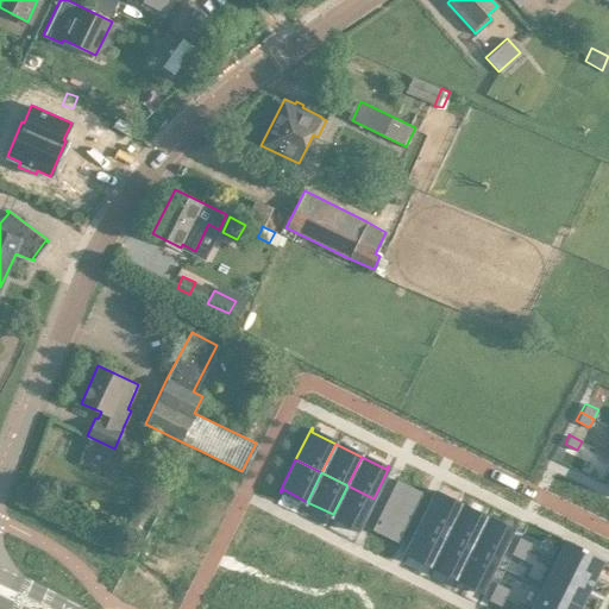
[(396,478),(391,487),(405,494),(409,484),(396,478)]
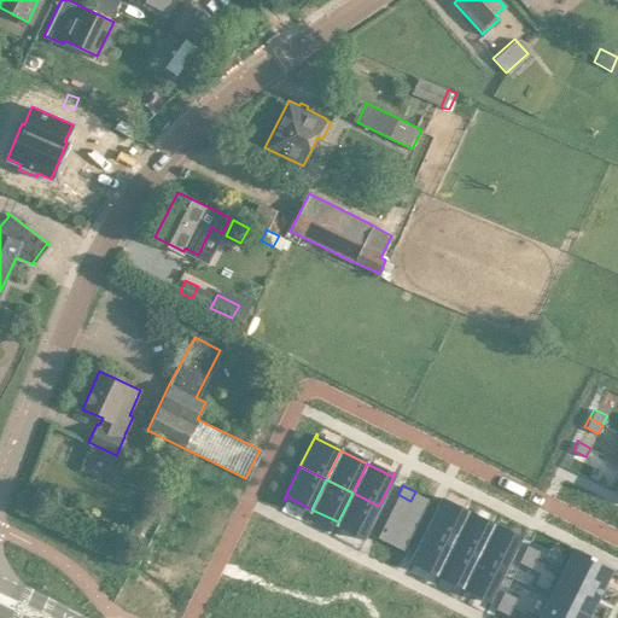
[(415,491),(410,501),(424,507),(429,499),(415,491)]
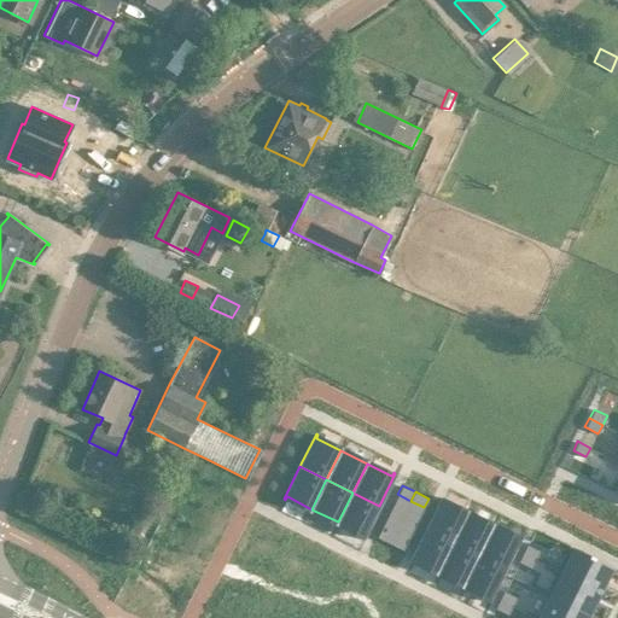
[(353,493),(338,522),(362,535),(361,537),(362,538),(379,506),(353,493)]
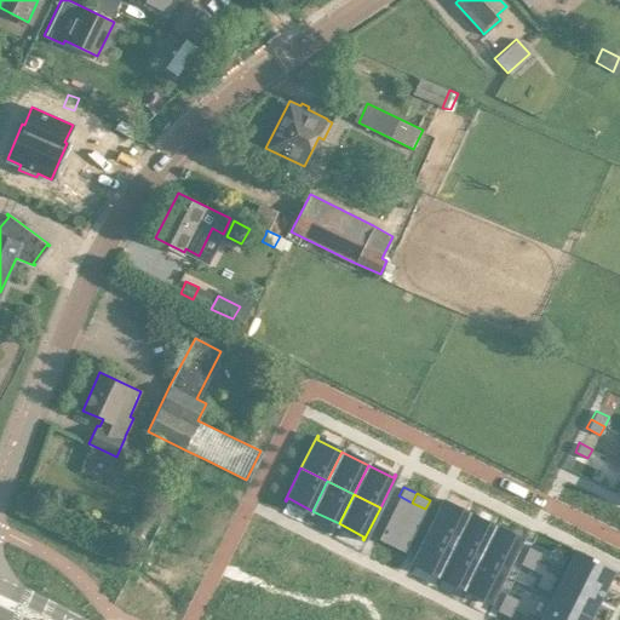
[(399,495),(395,504),(408,511),(412,503),(399,495)]
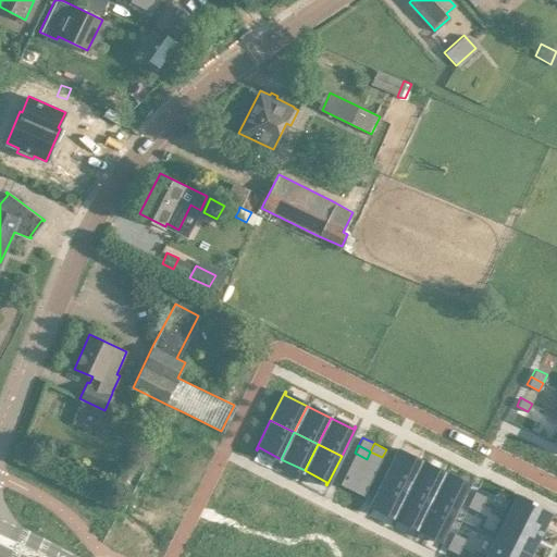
[(398,447),(383,477),(408,489),(421,462),(398,452),(399,448),(398,447)]
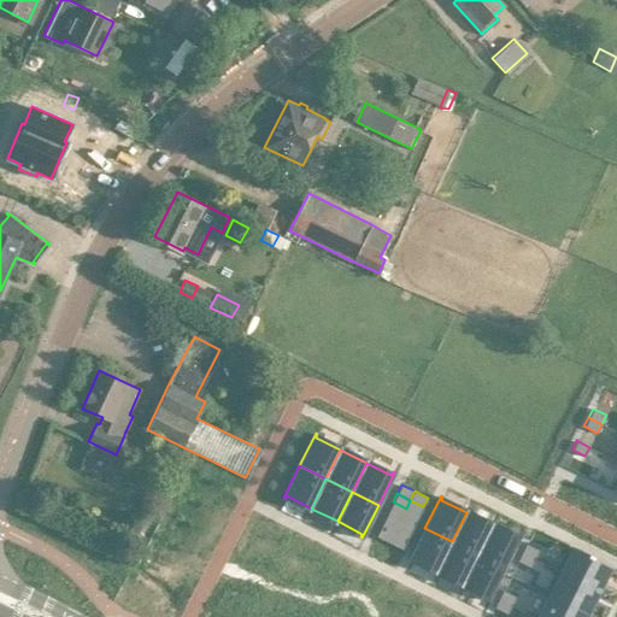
[(410,500),(406,509),(418,515),(423,506),(410,500)]
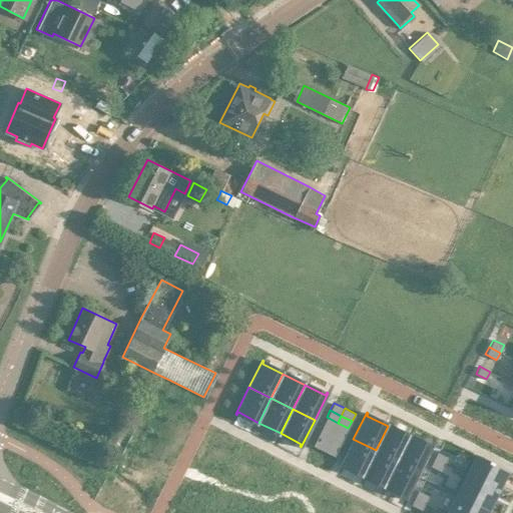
[(327,417),(323,424),(334,430),(338,423),(327,417)]
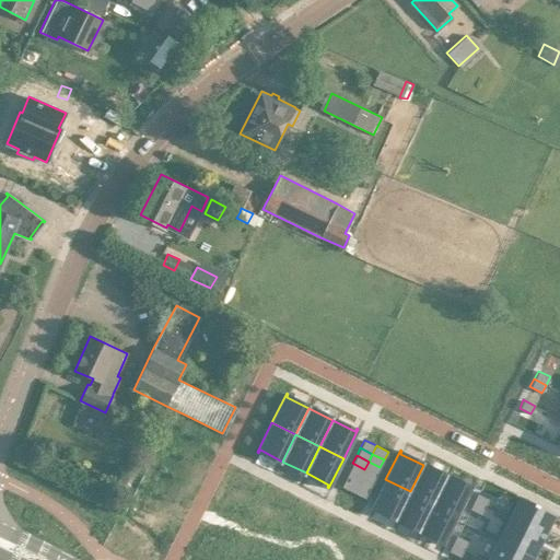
[(369,462),(364,469),(376,475),(380,467),(369,462)]
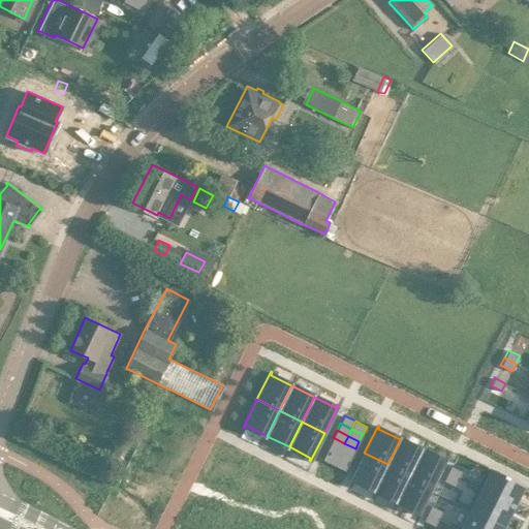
[(333,437),(330,444),(341,450),(344,443),(333,437)]
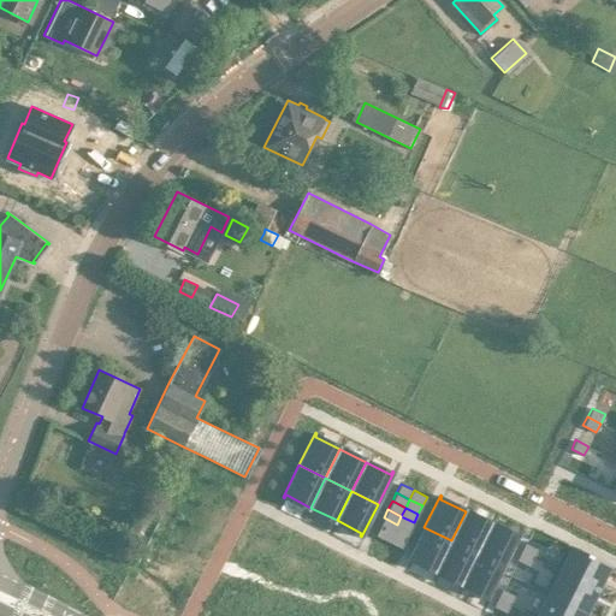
[(466,511),(451,540),(477,554),(491,525),(466,511)]
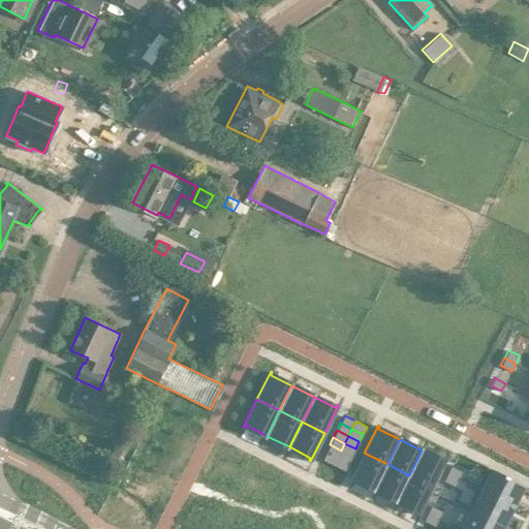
[(344,443),(341,450),(352,456),(355,448),(344,443)]
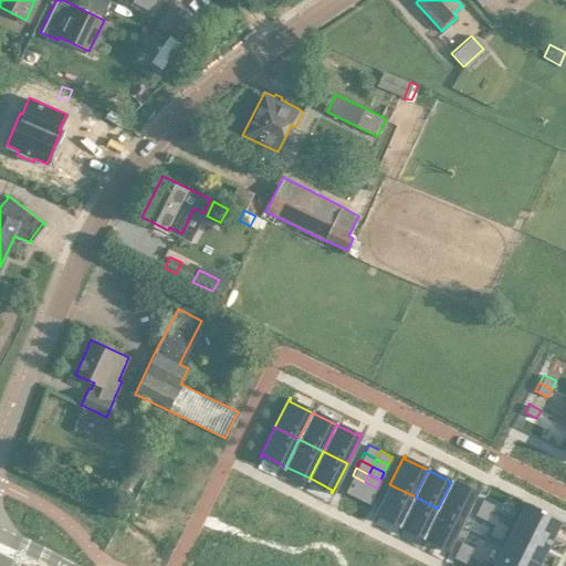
[(353,475),(348,483),(360,489),(365,482),(353,475)]
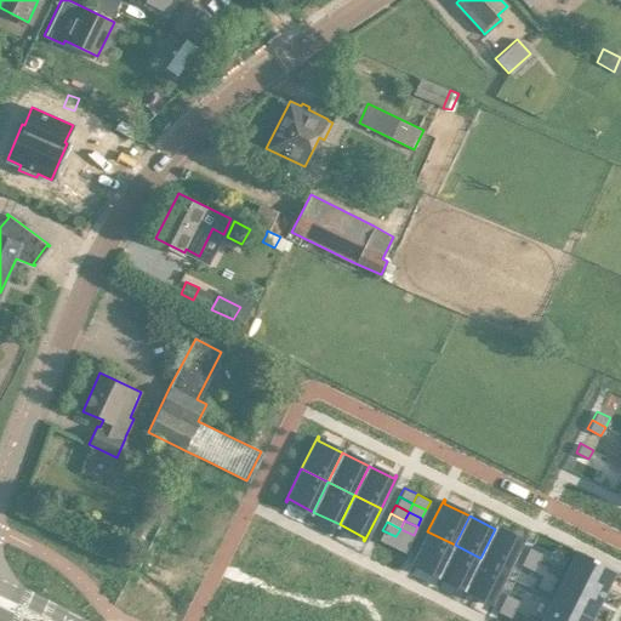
[(400,529),(396,536),(409,543),(414,535),(400,529)]
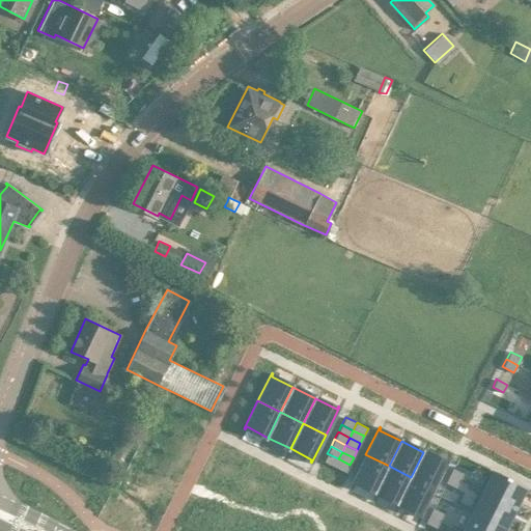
[(423,452),(411,477),(434,488),(447,460),(446,459),(445,463),(423,452)]
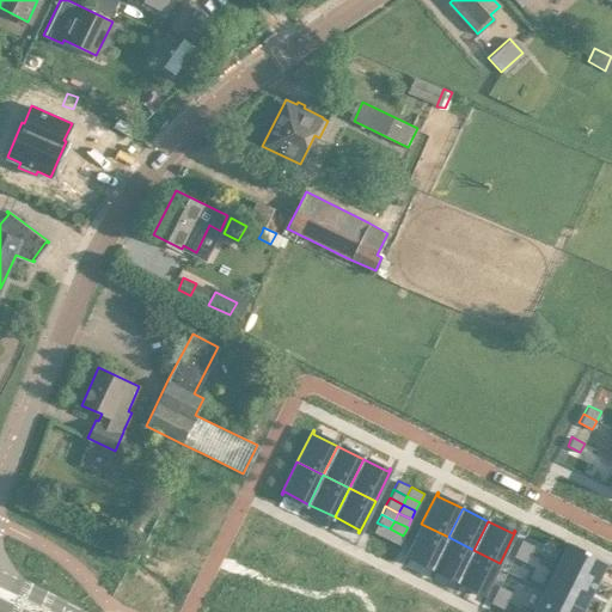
[(377,522),(373,532),(385,538),(390,528),(377,522)]
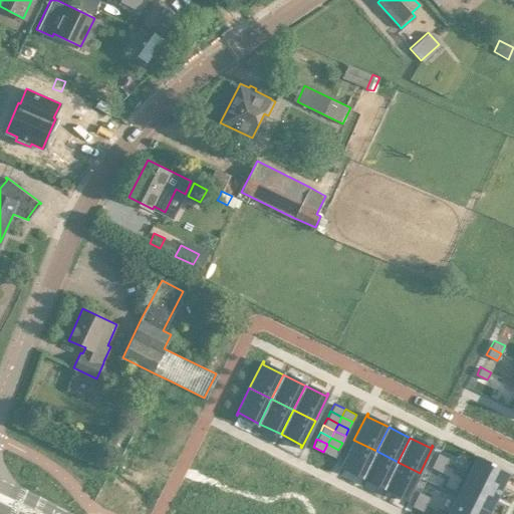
[(353,440),(340,467),(341,468),(343,465),(363,476),(376,451),(353,440)]
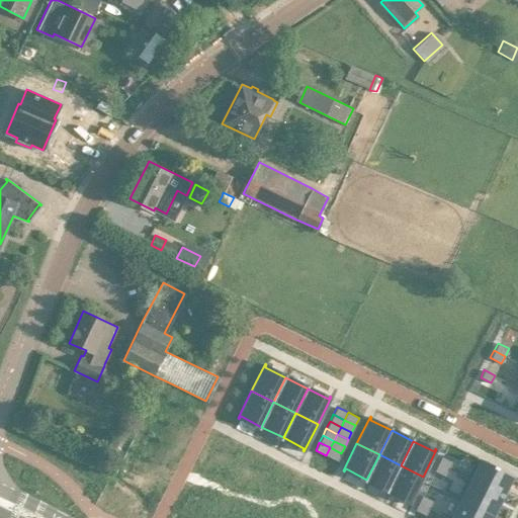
[(330,447),(326,455),(337,460),(341,453),(330,447)]
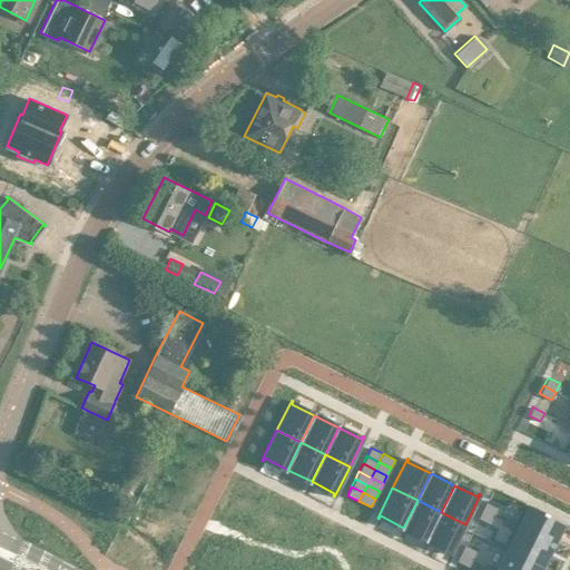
[(418,500),(403,528),(428,539),(441,512),(418,500)]
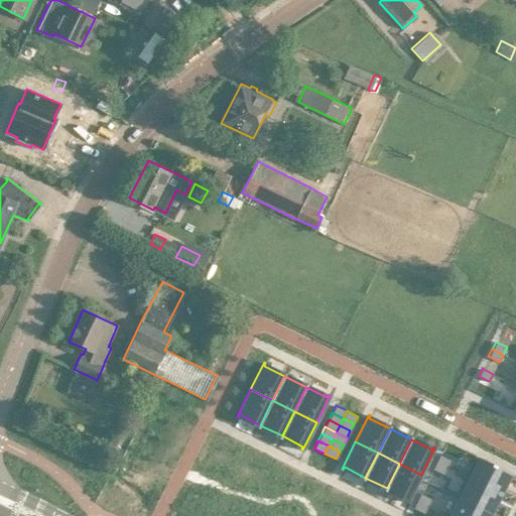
[(439,454),(435,461),(446,467),(450,460),(439,454)]
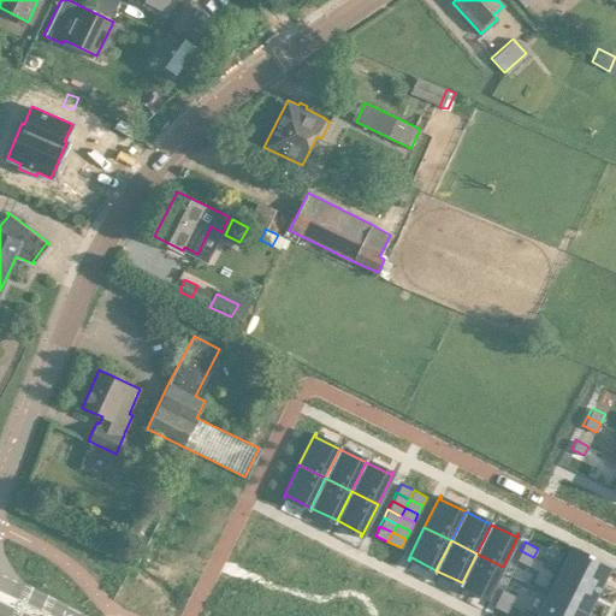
[(566,543),(554,567),(599,590),(611,566),(566,543)]
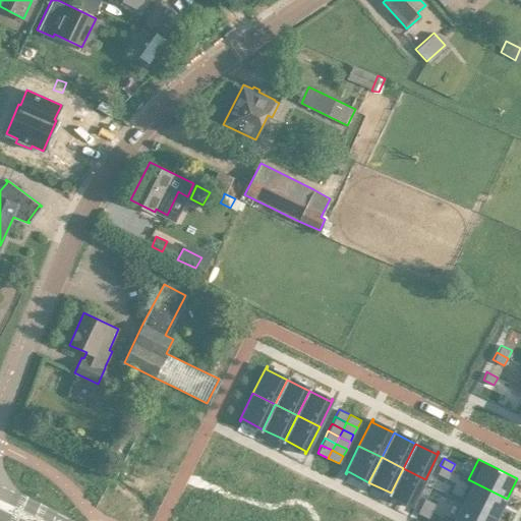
[(440,465),(437,473),(448,478),(451,471),(440,465)]
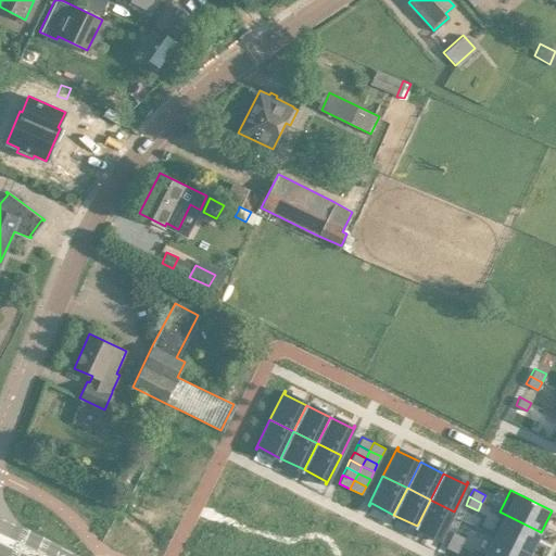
[(430,500),(417,526),(440,536),(438,540),(440,541),(454,512),(430,500)]
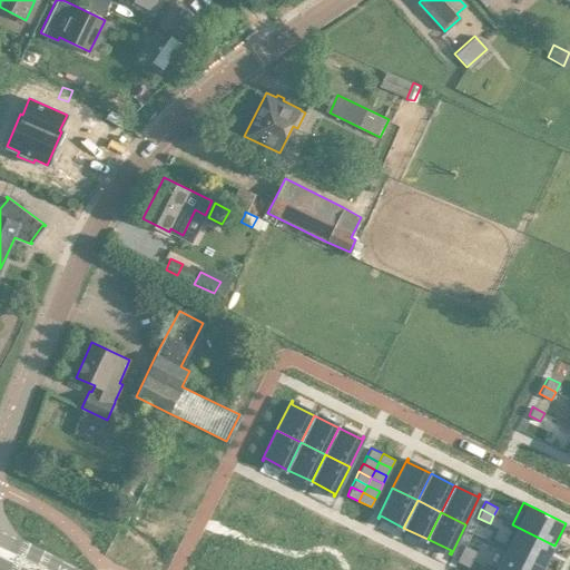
[(512,524),(501,548),(507,550),(507,549),(543,567),(554,546),(512,524)]
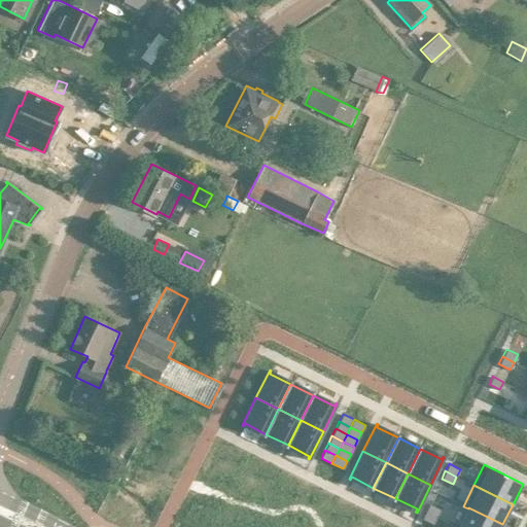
[(428,503),(425,511),(436,517),(441,508),(428,503)]
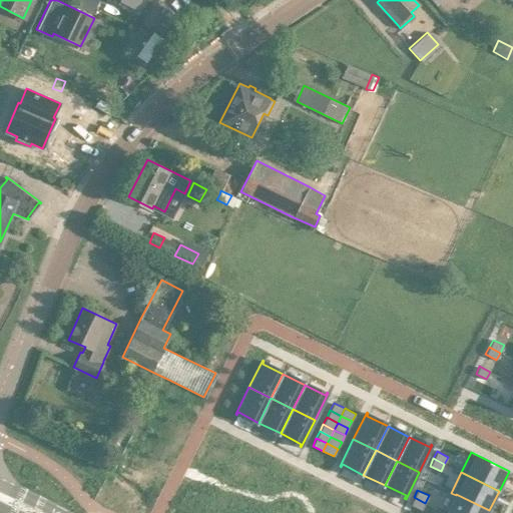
[(447,512),(446,512),(487,512),(489,510),(456,494),(456,495),(447,512)]
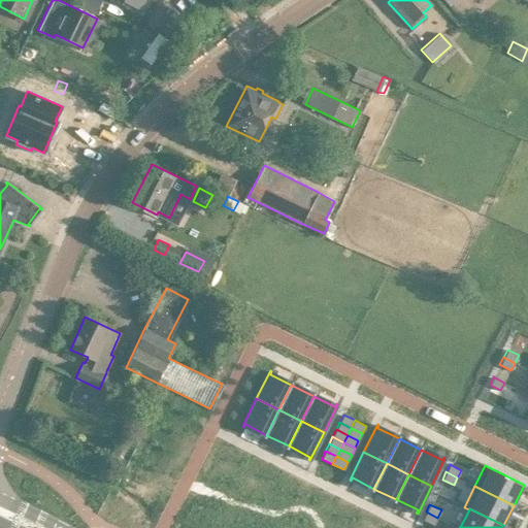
[(426,512),(422,519),(433,525),(437,518),(426,512)]
